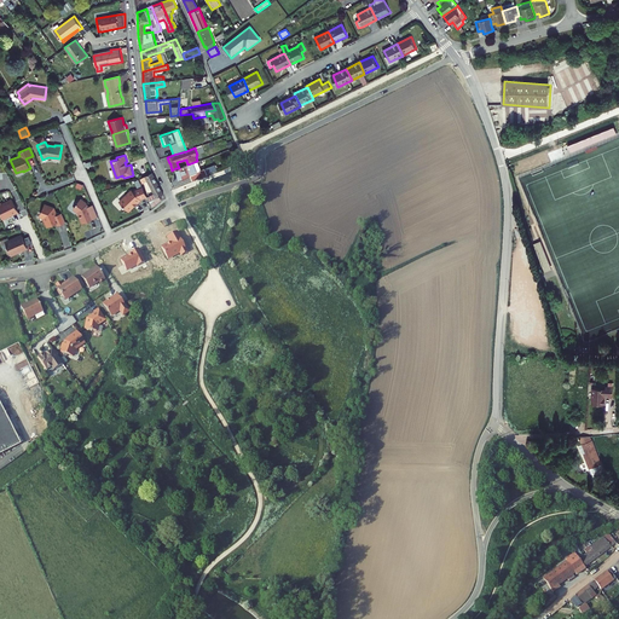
[(179,168),(175,168),(179,180),(190,177),(192,180),(207,174),(204,168),(201,171),(198,161),(187,165),(187,166),(179,168)]
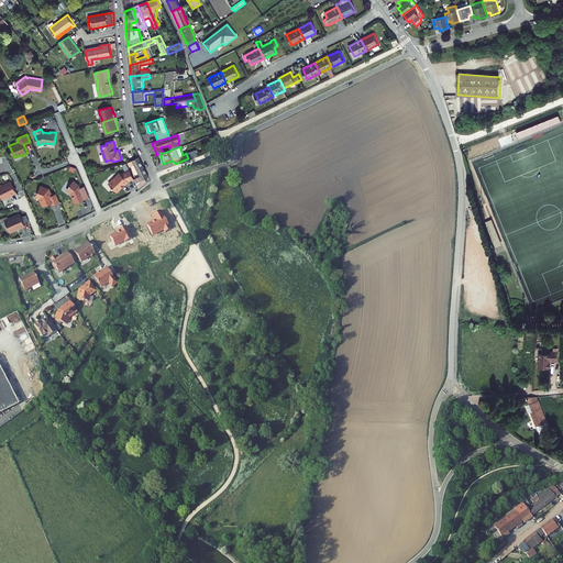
[(145,178),(148,177),(139,157),(128,163),(130,166),(134,164),(141,176),(134,179),(138,189),(147,181),(145,178)]
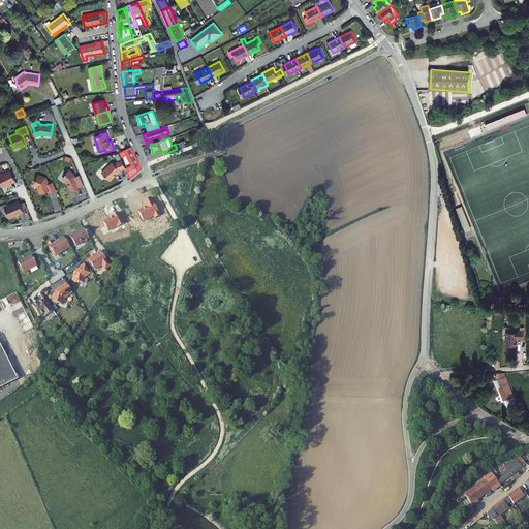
[(120,170),(125,167),(122,160),(114,164),(113,162),(102,173),(110,181),(115,176),(114,176),(117,173),(117,174),(120,170)]
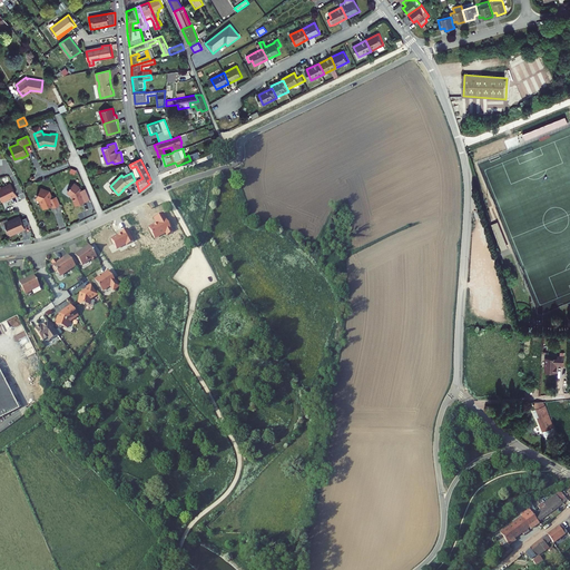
[(0,193),(3,199),(6,198),(7,198),(11,196),(17,193),(18,196),(19,195),(12,182),(3,186),(3,185),(0,186),(0,193)]
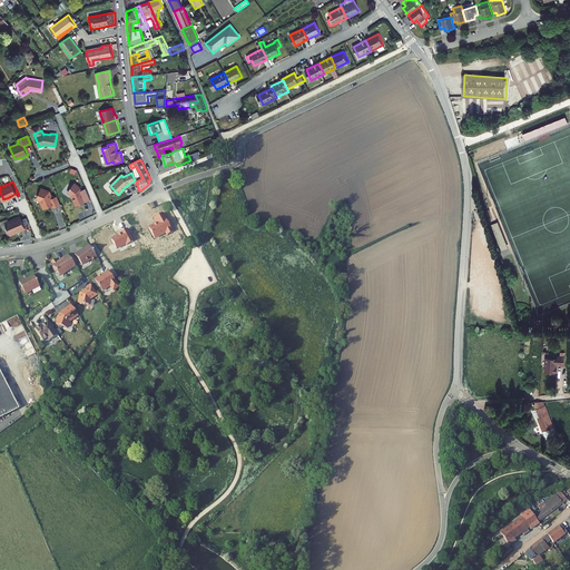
[(72,194),(77,205),(90,199),(86,188),(82,189),(81,187),(75,183),(68,192),(72,194)]
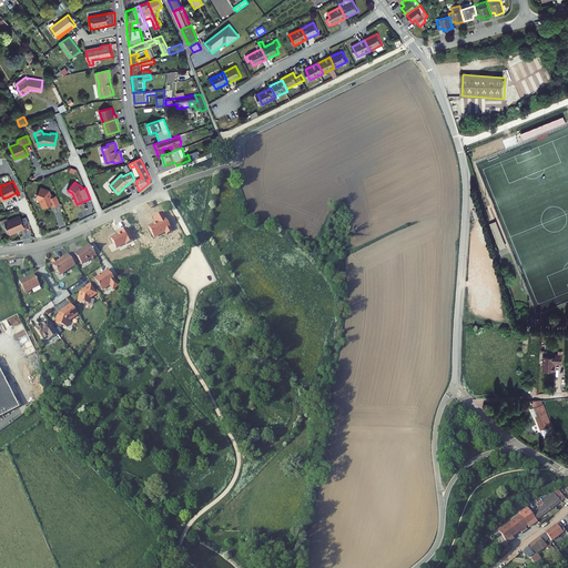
[(61,203),(58,194),(53,196),(51,191),(50,191),(50,190),(41,186),(38,194),(39,196),(41,198),(42,200),(41,201),(42,203),(43,203),(46,206),(53,203),(53,205),(61,203)]
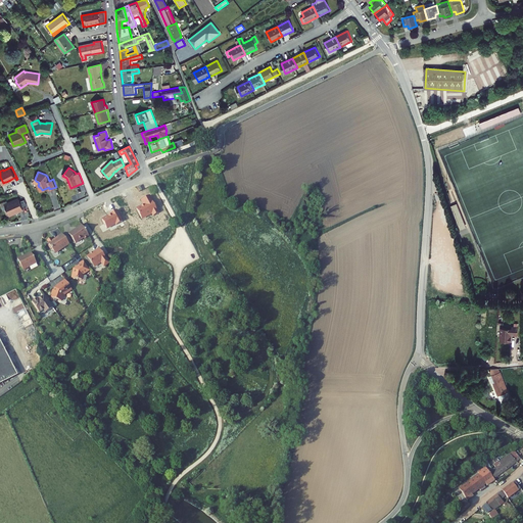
[(144,205),(136,208),(140,219),(151,214),(152,217),(157,215),(149,196),(141,200),(144,205)]
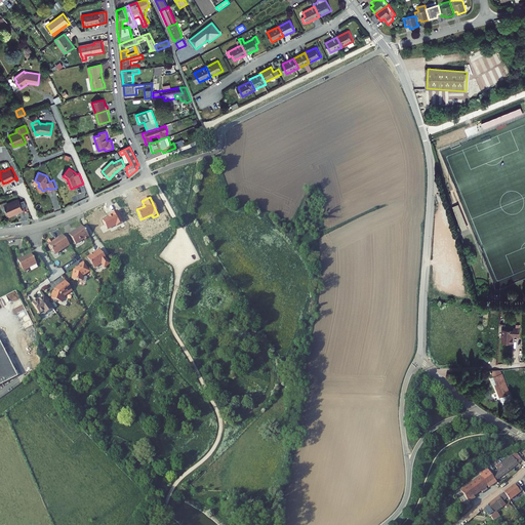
[(23,209),(19,203),(18,201),(4,206),(8,216),(11,215),(11,216),(24,211),(23,209)]
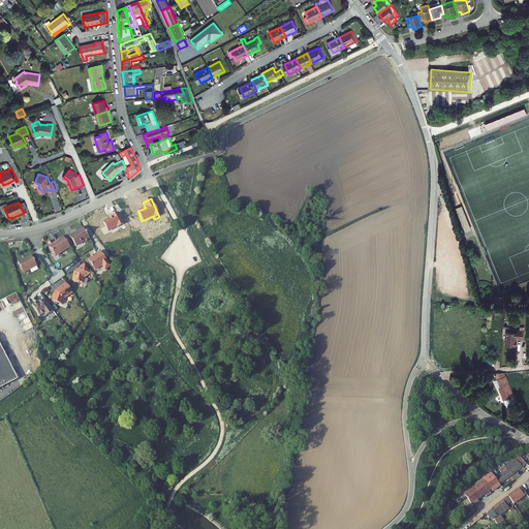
[(457,208),(460,220),(465,219),(462,207),(457,208)]
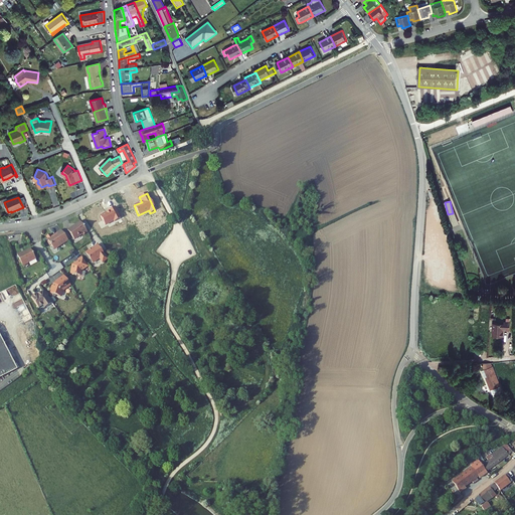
[(120,218),(120,216),(115,208),(114,206),(108,210),(109,211),(100,215),(105,224),(113,220),(114,221),(120,218)]
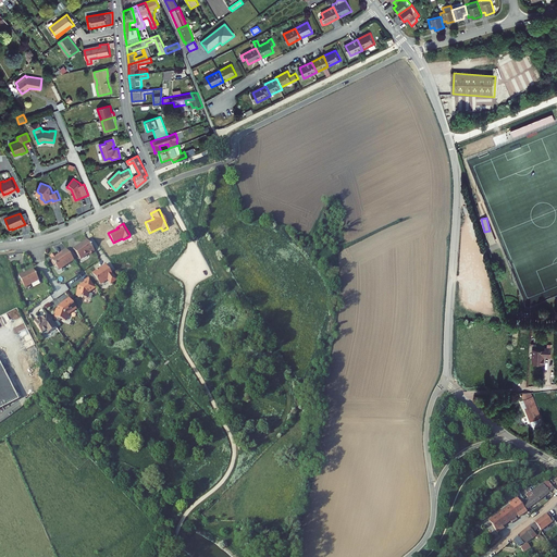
[(81,245),(76,248),(83,259),(91,254),(93,255),(98,251),(90,240),(83,246),(82,245),(81,245)]
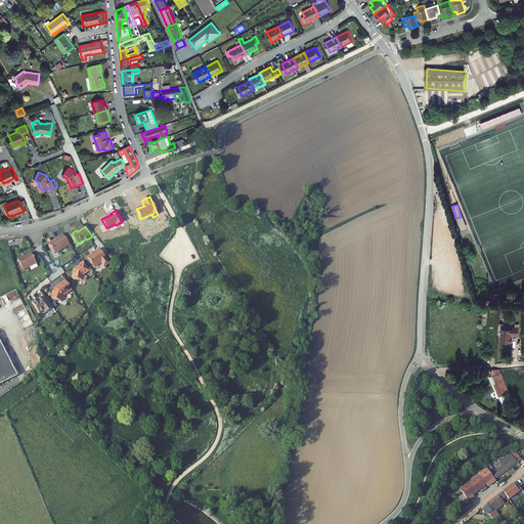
[(52,244),(51,245),(56,252),(58,253),(63,250),(64,251),(69,248),(68,247),(72,244),(66,234),(56,242),(54,238),(50,241),(52,244)]
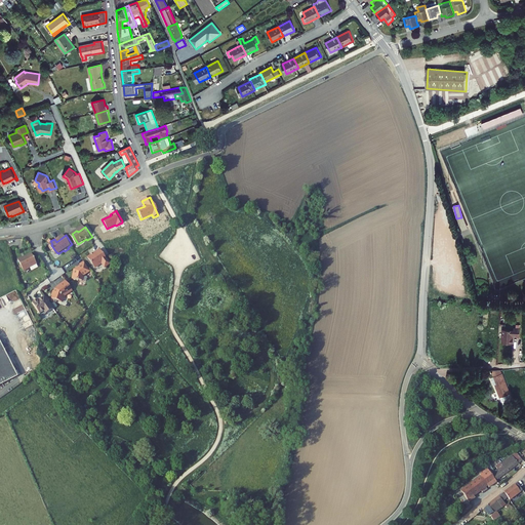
[(93,256),(93,255),(89,258),(96,269),(104,264),(107,268),(112,265),(106,255),(107,255),(105,253),(103,250),(93,256)]
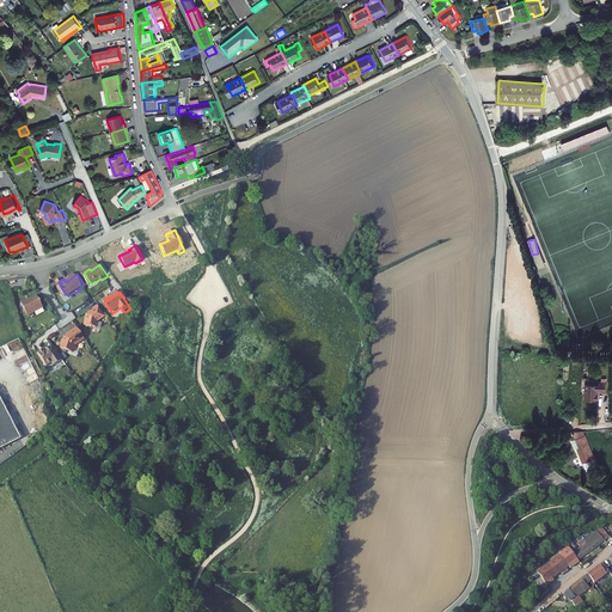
[(28,300),(22,304),(28,317),(34,314),(34,313),(42,310),(43,307),(42,306),(38,298),(29,301),(28,300)]
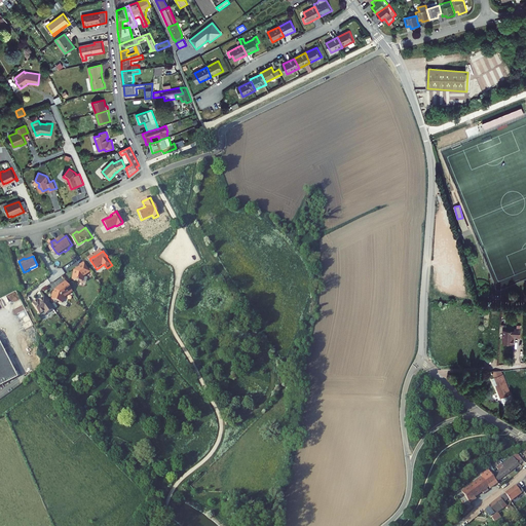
[(77,271),(75,280),(84,282),(85,276),(92,272),(86,263),(82,265),(83,267),(77,271)]
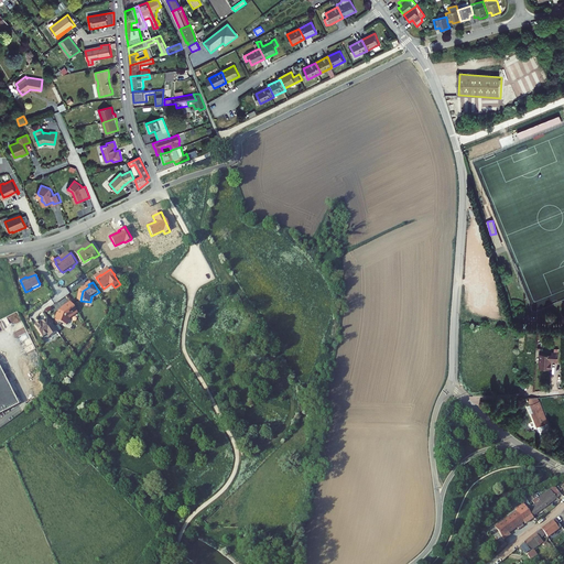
[(58,318),(57,321),(67,325),(71,318),(79,313),(73,302),(64,307),(64,308),(62,311),(61,313),(60,313),(58,313),(57,317),(57,318),(58,318)]
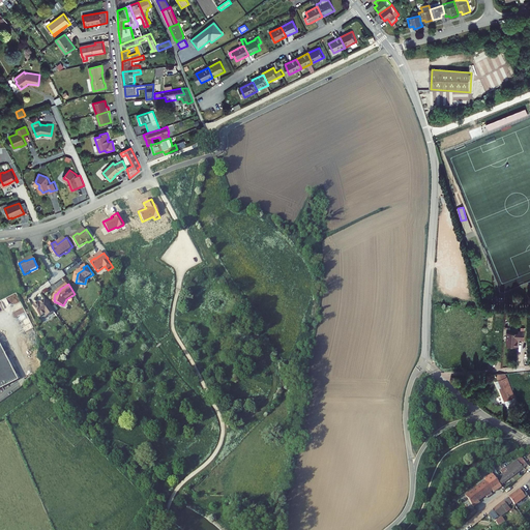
[(40,302),(34,305),(41,318),(47,315),(48,317),(56,312),(48,299),(41,303),(40,302)]
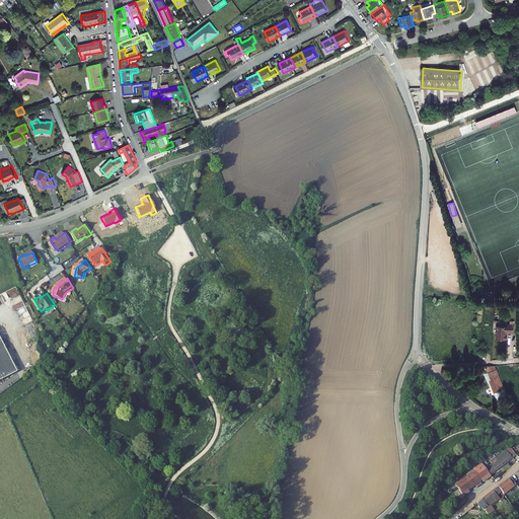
[(509,327),(494,326),(493,340),(507,341),(508,334),(516,335),(516,325),(509,324),(509,327)]
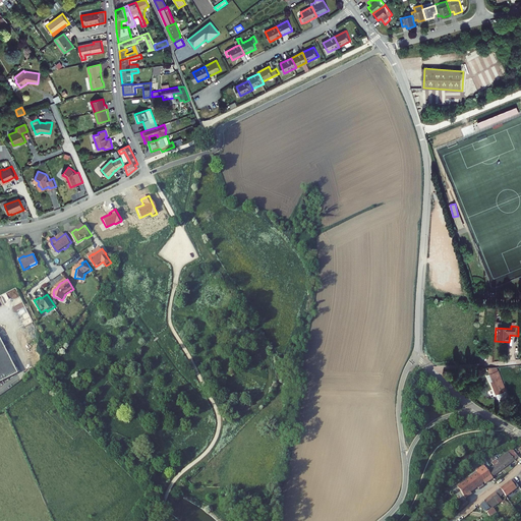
[(0,382),(17,373),(0,339),(0,382)]
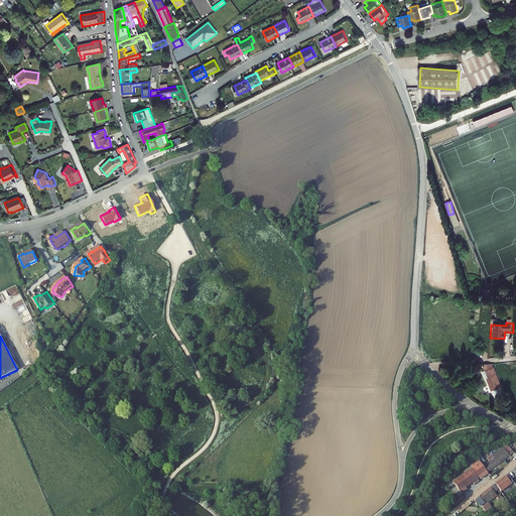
[(492,370),(490,364),(483,364),(486,372),(484,373),(492,392),(501,389),(494,369),(492,370)]
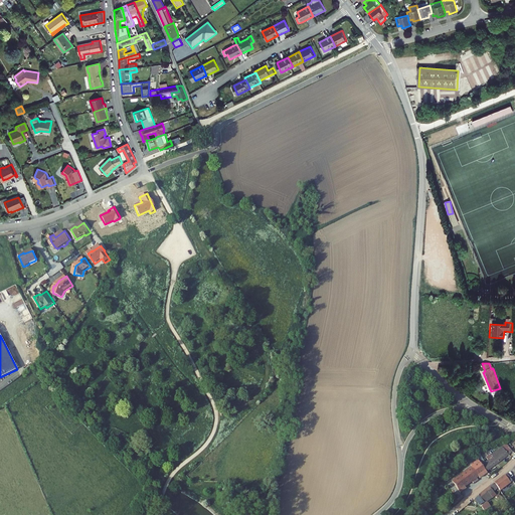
[(512,453),(506,445),(486,459),(488,461),(485,463),(479,455),(476,457),(487,472),(512,453)]
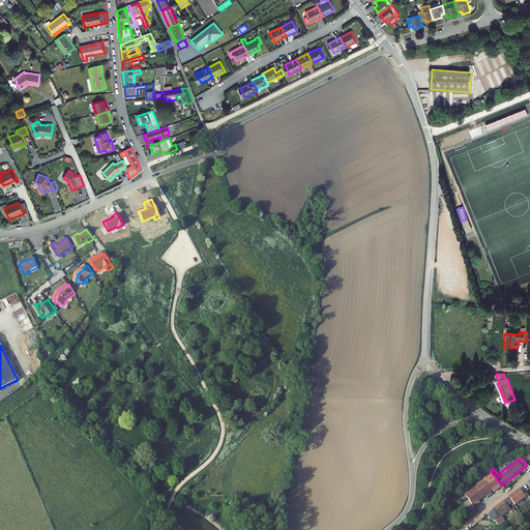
[(501,487),(492,474),(484,480),(486,481),(465,496),(473,507),(479,503),(478,501),(492,491),(493,493),(501,487)]
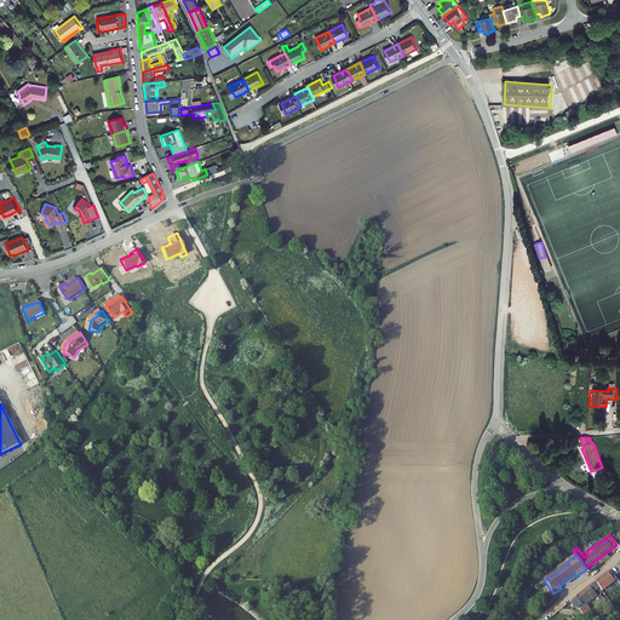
[(618,581),(610,572),(597,581),(602,590),(613,583),(614,584),(618,581)]
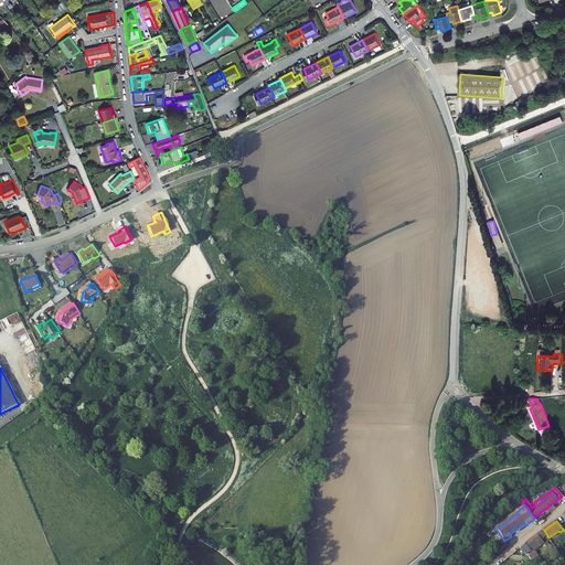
[(546,534),(543,531),(521,547),(526,554),(539,545),(540,545),(544,542),(541,539),(546,534)]
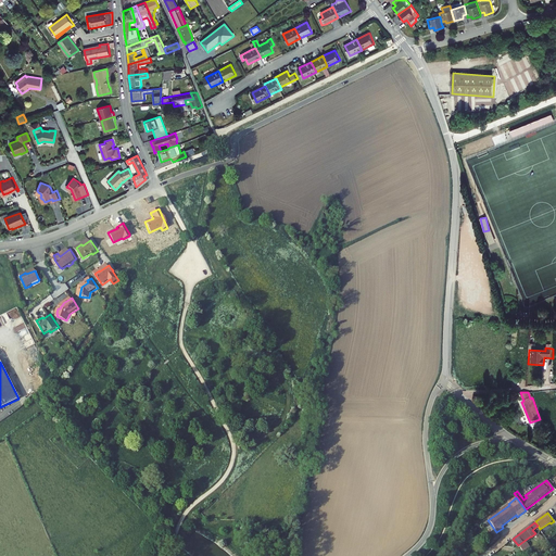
[(501,538),(498,535),(488,544),(490,545),(501,538)]
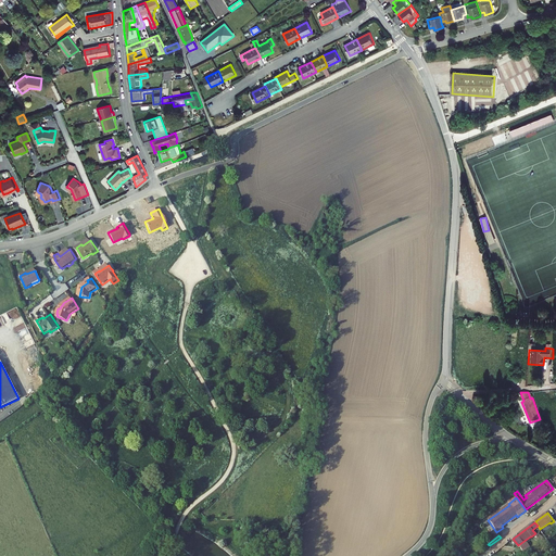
[(530,546),(527,542),(520,546),(523,551),(530,546)]
